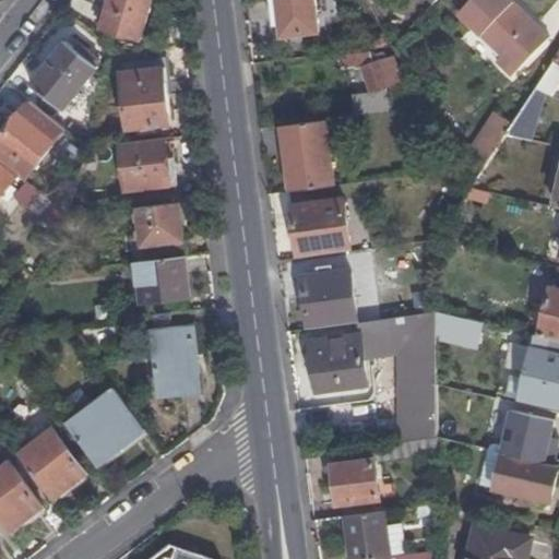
[(149,0),(107,0),(99,30),(139,39),(149,0)]
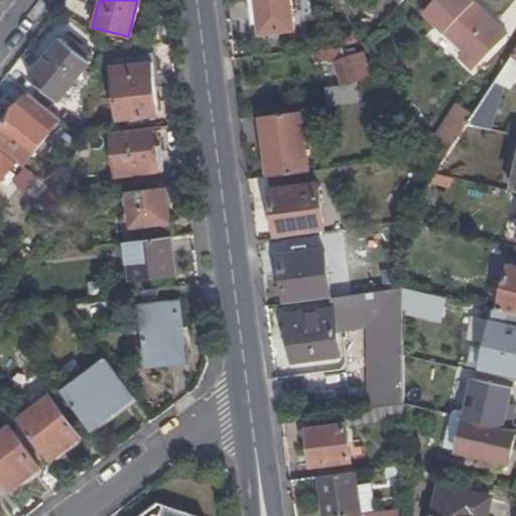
[(295,30),(290,0),(249,0),(252,18),(259,17),(261,34),(295,30)]
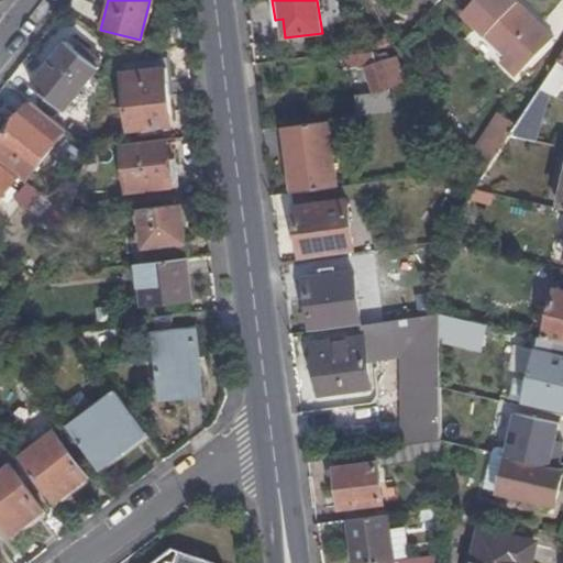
[(499,64),(516,78),(554,40),(512,0),(476,0),(461,17),(505,57),(499,64)]
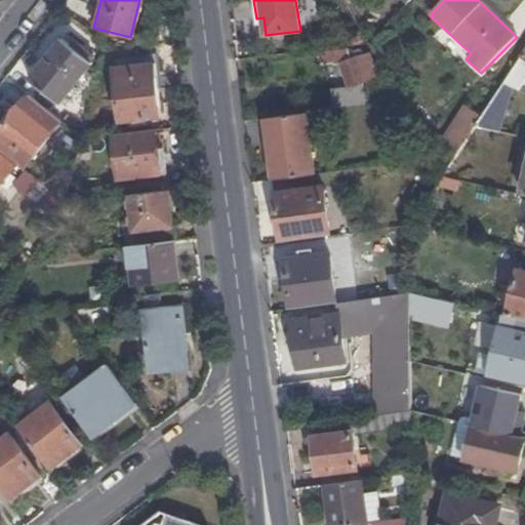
[(29,80),(58,104),(90,64),(62,40),(29,80)]
